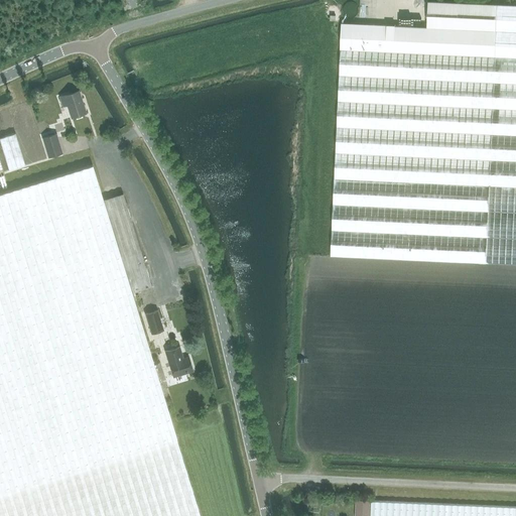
[(515,5),(431,1),(430,27),(342,23),(331,255),(515,263),(515,5)]
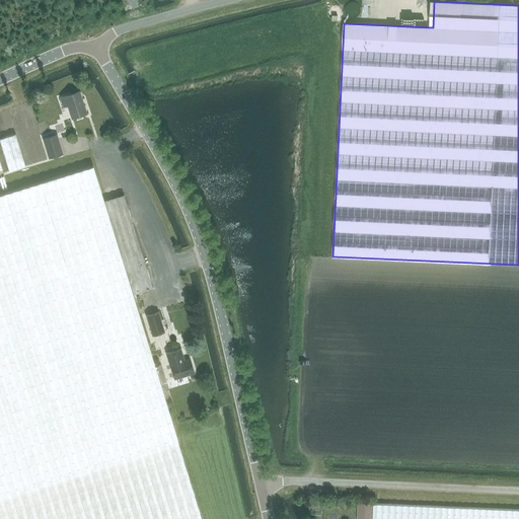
[(60,97),(63,107),(67,105),(72,119),(86,114),(78,91),(60,97)]
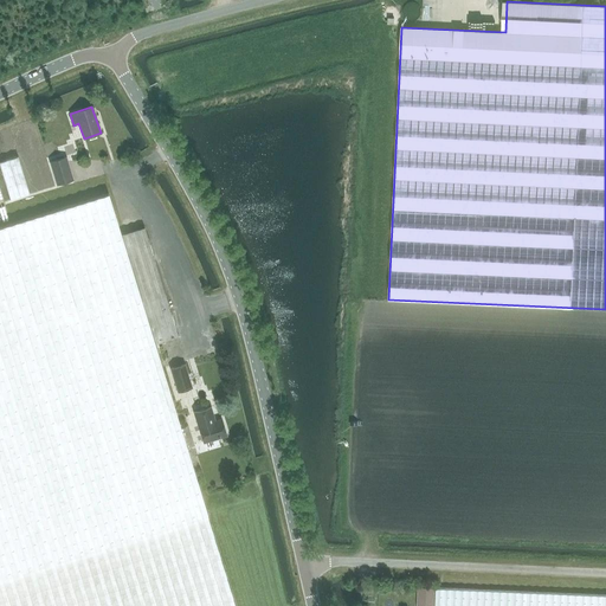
[(73,180),(66,158),(47,163),(56,186),(73,180)]
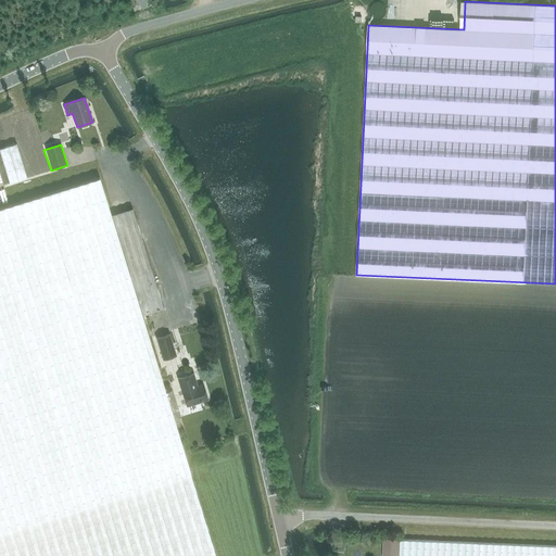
[(0,555),(217,555),(192,475),(142,314),(163,307),(131,207),(111,214),(100,180),(0,211),(0,555)]
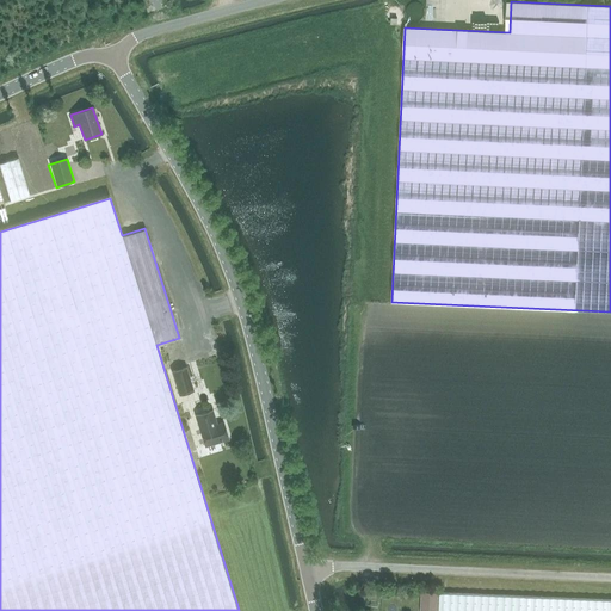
[(171,372),(179,397),(195,393),(186,366),(171,372)]
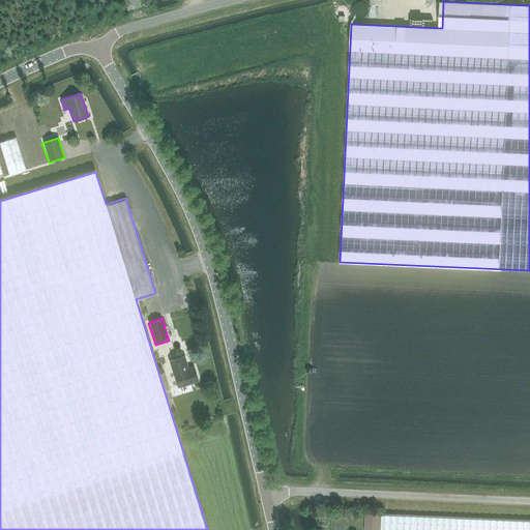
[(169,360),(177,386),(198,380),(194,365),(187,367),(184,355),(169,360)]
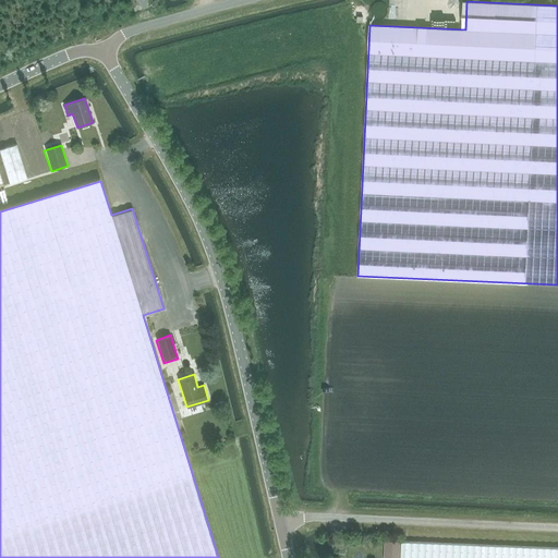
[(384,557),(400,557),(401,540),(385,538),(384,557)]
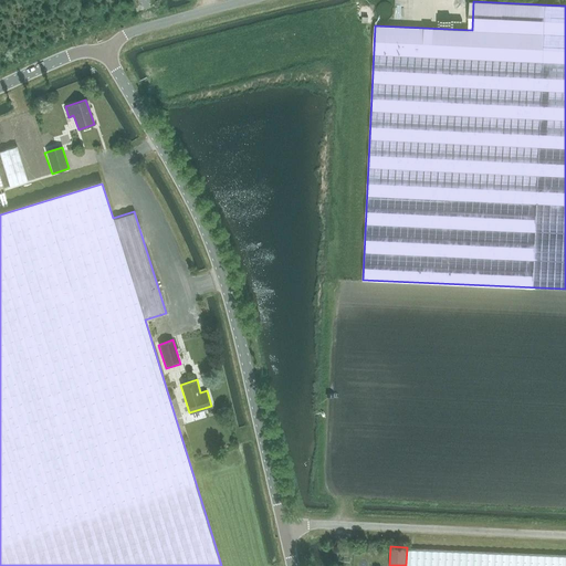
[(565,565),(565,554),(407,548),(406,565),(565,565)]
